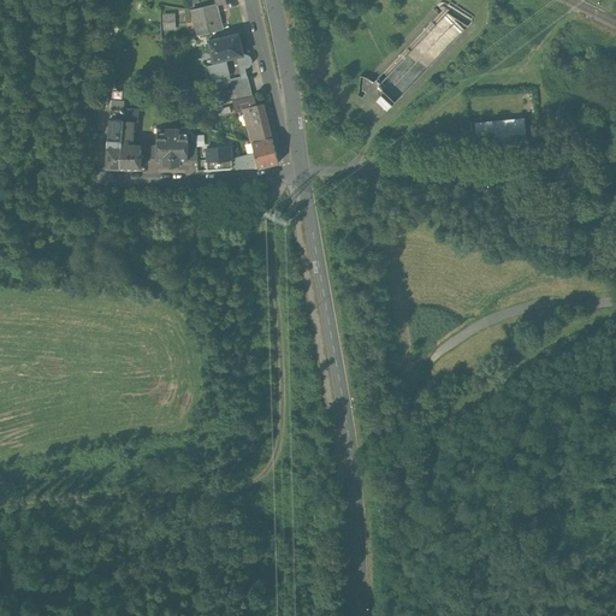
[(218,5),(197,11),(199,37),(221,31),(218,5)]
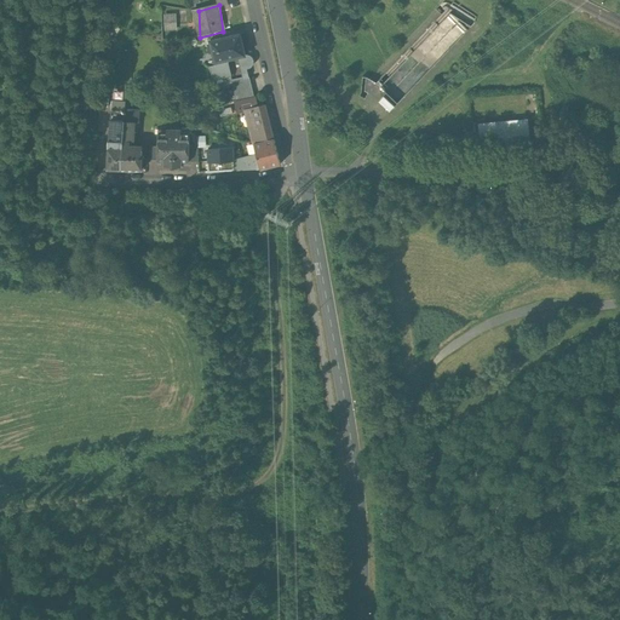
[(447,9),(375,82),(397,102),(469,29),(447,9)]
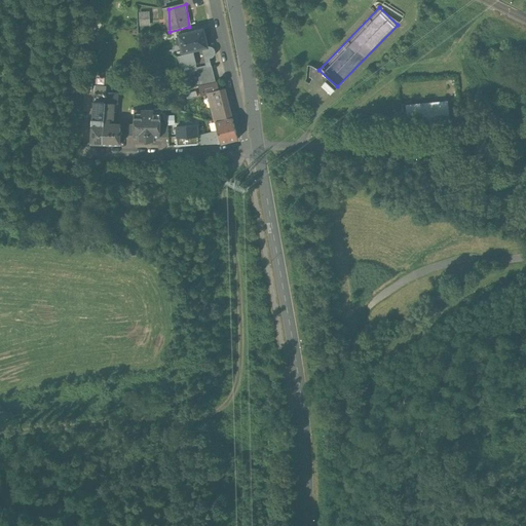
[(203,30),(179,35),(180,39),(177,39),(179,46),(181,45),(184,57),(179,58),(181,69),(197,65),(193,51),(202,49),(208,47),(203,30)]
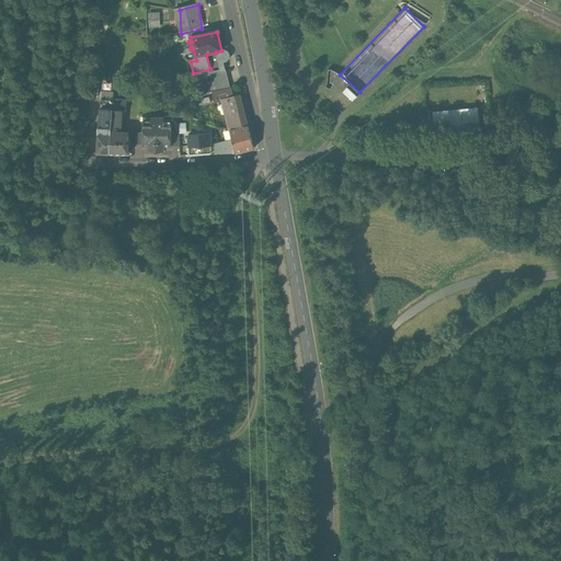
[(226,50),(224,50),(221,50),(216,53),(220,70),(220,71),(226,70),(225,64),(227,63),(228,60),(229,59),(230,56),(229,54),(228,53),(226,50)]
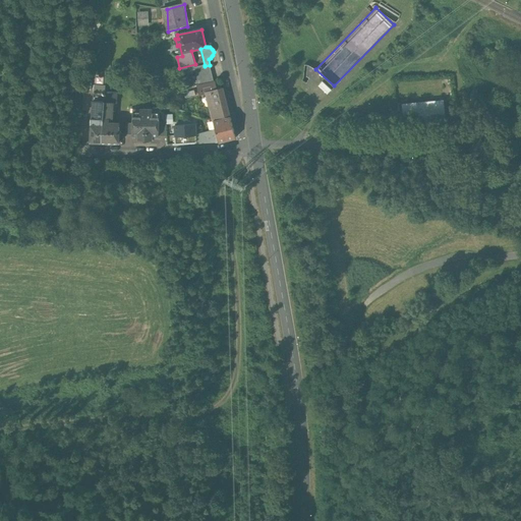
[(205,65),(194,68),(198,85),(214,81),(210,65),(205,66),(205,65)]
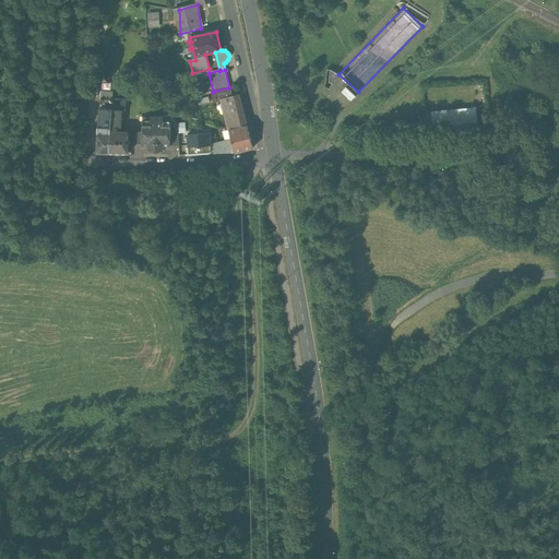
[(232,87),(212,93),(214,105),(227,102),(226,99),(234,98),(232,87)]
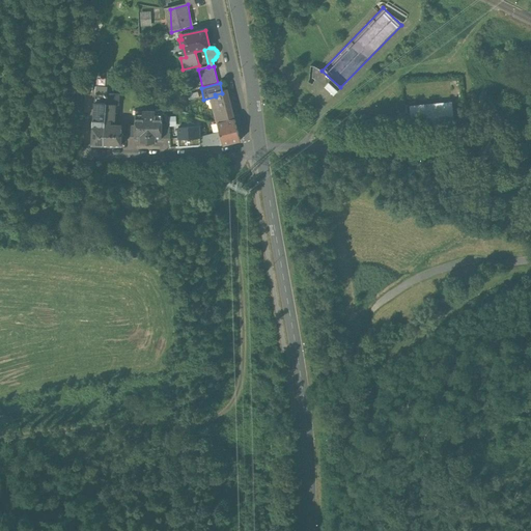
[(222,93),(215,94),(216,96),(219,110),(215,111),(217,124),(234,120),(227,92),(222,93)]
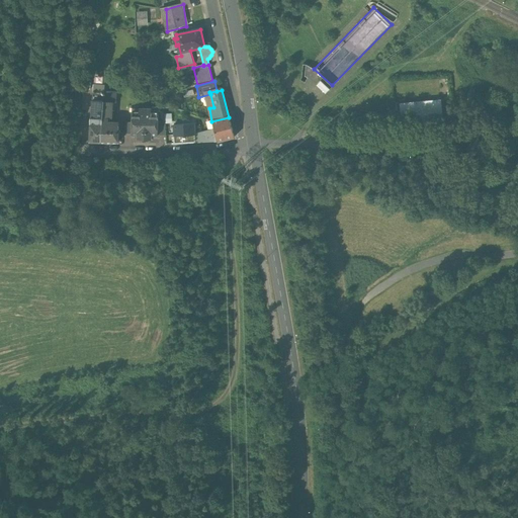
[(103,93),(93,93),(91,119),(90,119),(89,125),(90,125),(88,145),(99,145),(103,102),(103,93)]
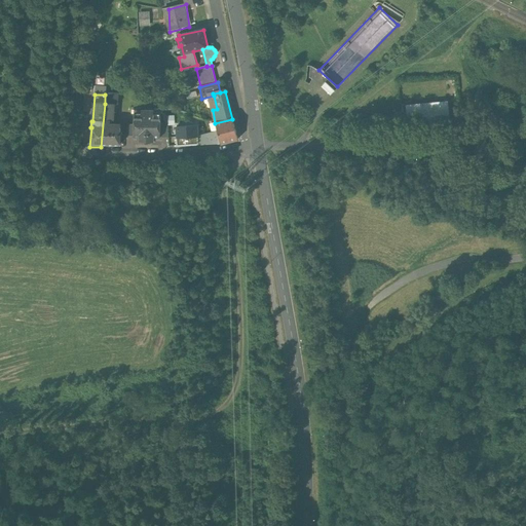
[(118,96),(105,95),(105,104),(114,105),(118,105),(118,96)]
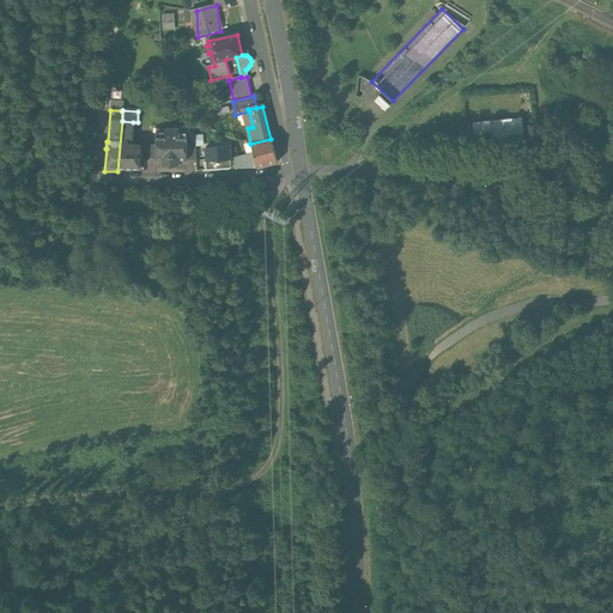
[(521,119),(473,123),(474,144),(523,139),(521,119)]
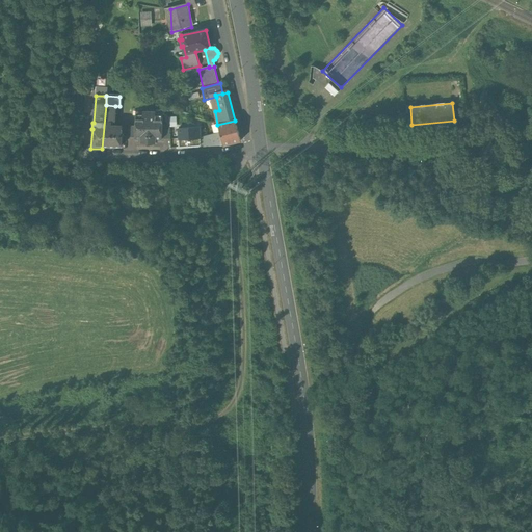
[(115,106),(106,105),(102,149),(121,149),(123,127),(113,127),(115,106)]
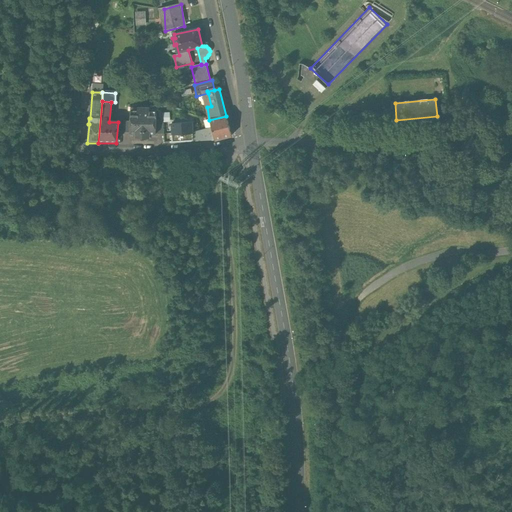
[(143,109),(136,109),(136,113),(129,113),(129,123),(129,135),(134,135),(134,139),(142,140),(143,109)]
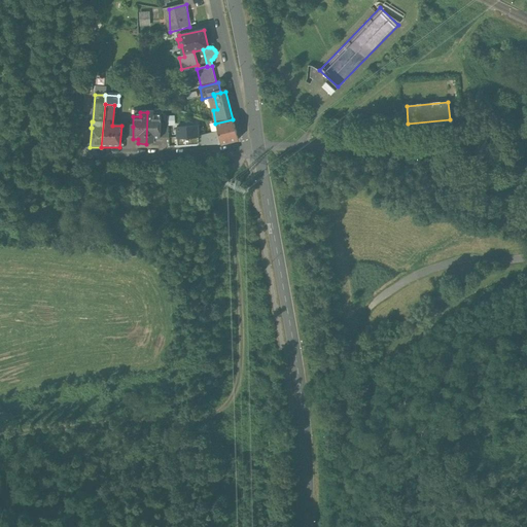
[(153,113),(147,112),(146,144),(154,144),(154,140),(160,140),(161,125),(161,117),(153,117),(153,113)]
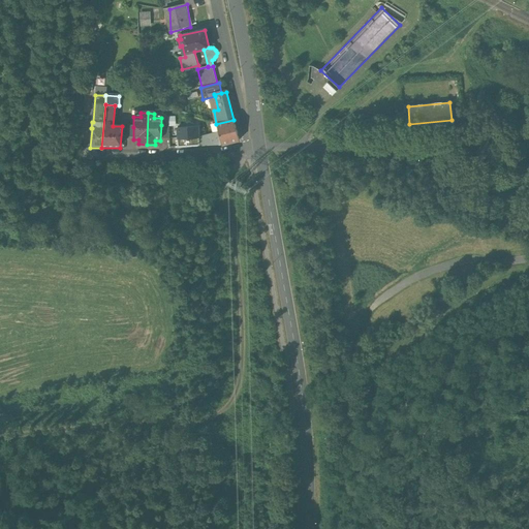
[(234,120),(216,124),(219,134),(213,135),(214,138),(216,137),(216,147),(222,146),(239,142),(234,120)]
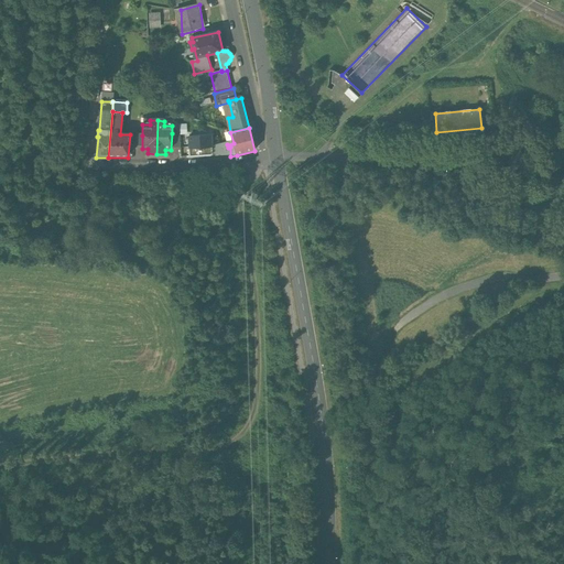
[(188,149),(187,150),(188,159),(230,156),(230,147),(228,148),(227,144),(212,149),(210,137),(188,138),(188,149)]
